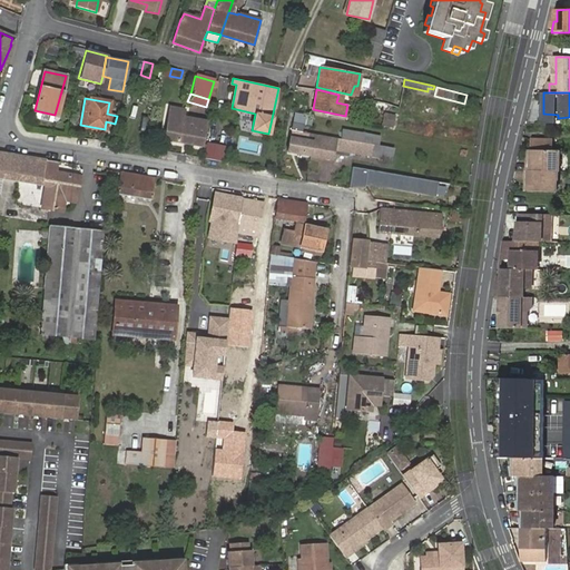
[(161,139),(177,143),(178,138),(188,140),(188,144),(200,146),(205,121),(183,117),(184,110),(167,107),(161,139)]
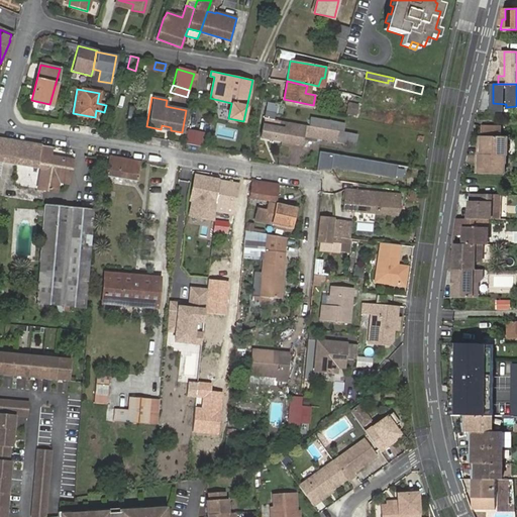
[(266,101),(265,105),(276,107),(275,113),(281,114),(282,107),(283,104),(266,101)]
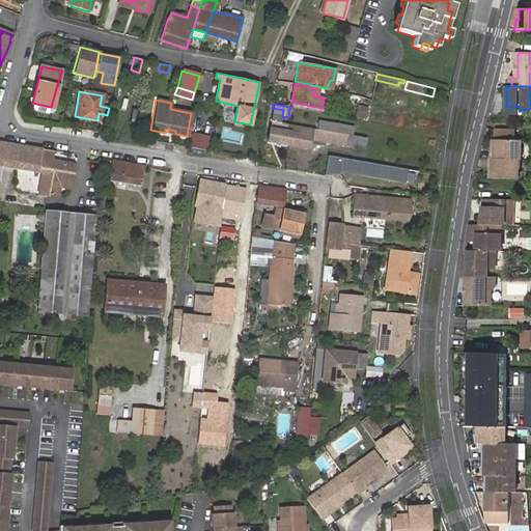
[(359,104),(357,116),(367,118),(370,106),(359,104)]
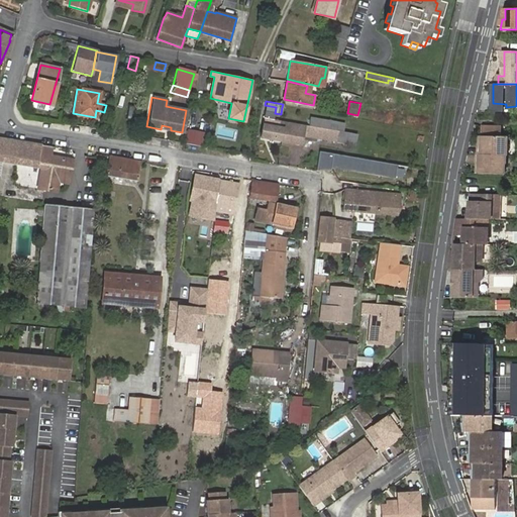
[(265,105),(260,136),(283,140),(285,129),(279,128),(279,127),(280,120),(274,119),(275,113),(276,107),(265,105)]
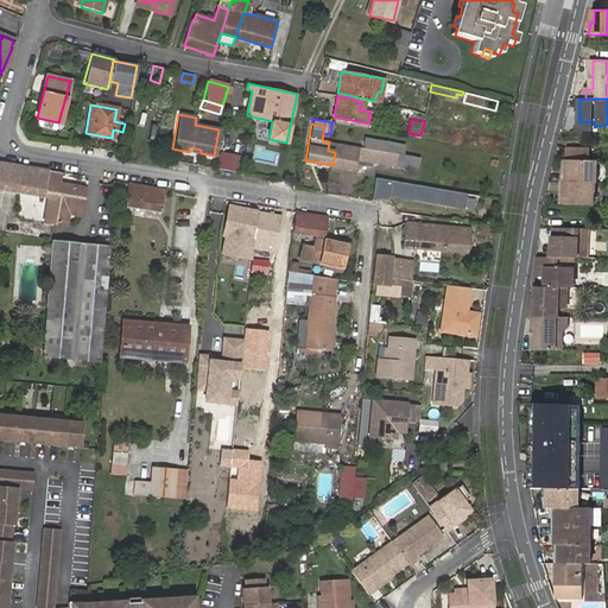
[(366,139),(365,147),(404,154),(405,145),(366,139)]
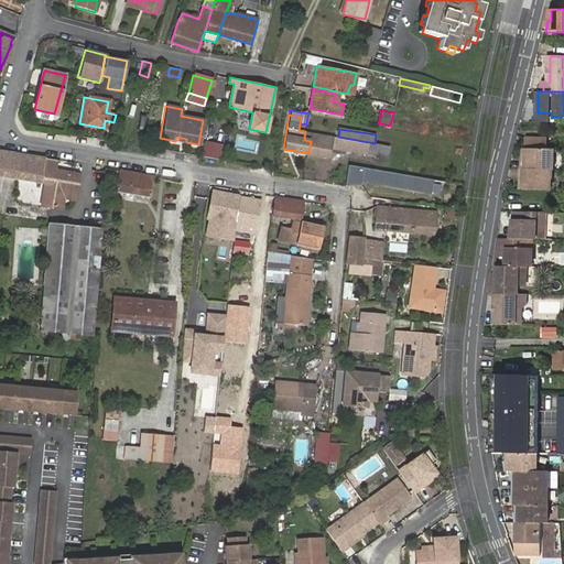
[(332,148),(377,155),(387,156),(389,145),(379,144),(375,143),(338,137),(305,131),(304,139),(304,140),(311,141),(308,153),(329,156),(332,148)]
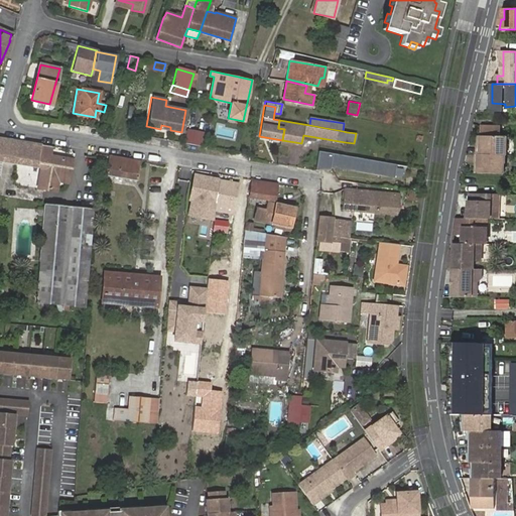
[(482,136),(502,137),(502,127),(482,126),(481,136),(482,136)]
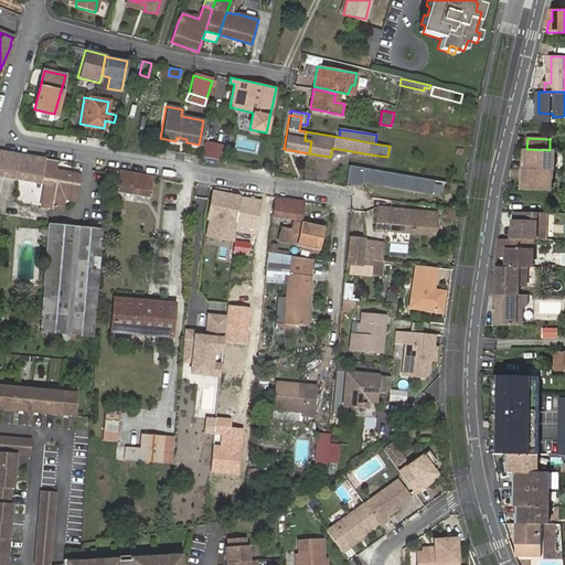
[(222,145),(203,141),(201,156),(219,160),(222,145)]
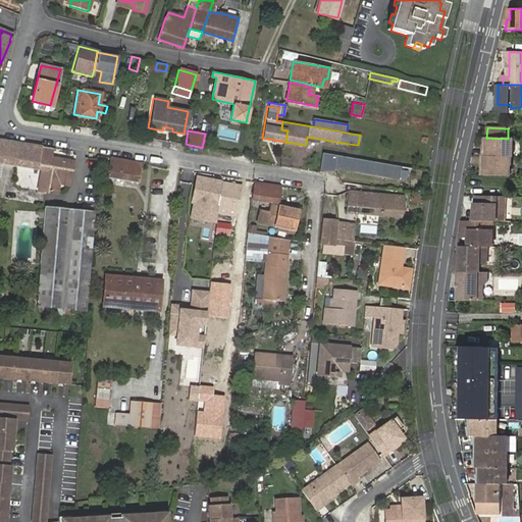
[(503,176),(510,176),(510,166),(512,166),(512,157),(514,157),(514,139),(508,139),(487,138),(487,149),(484,149),(483,149),(482,156),(482,165),(485,165),(484,175),(503,176)]
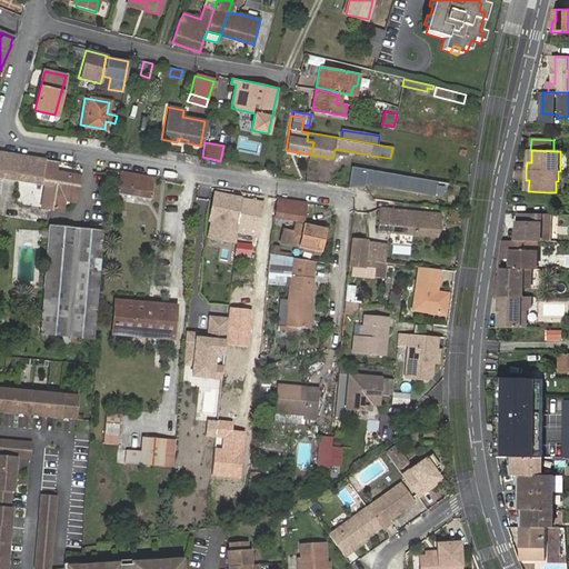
[(0,179),(1,179),(15,181),(19,158),(0,155),(0,179)]
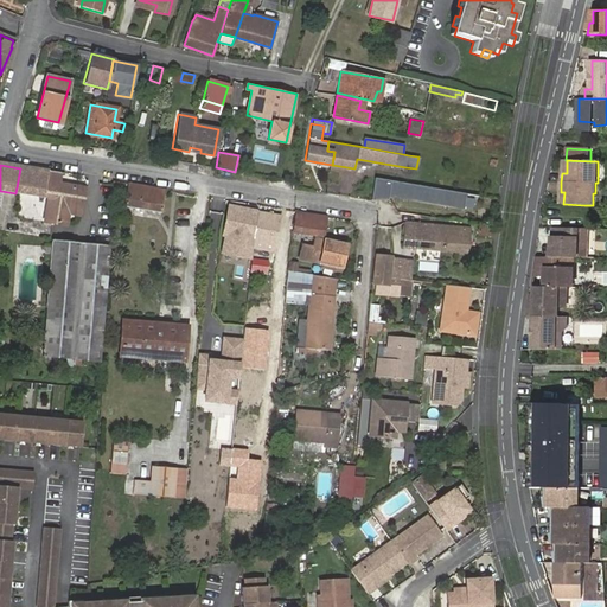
[(57,173),(20,168),(16,193),(46,198),(43,223),(64,225),(66,212),(78,213),(82,187),(82,186),(56,184),(58,173),(57,173)]
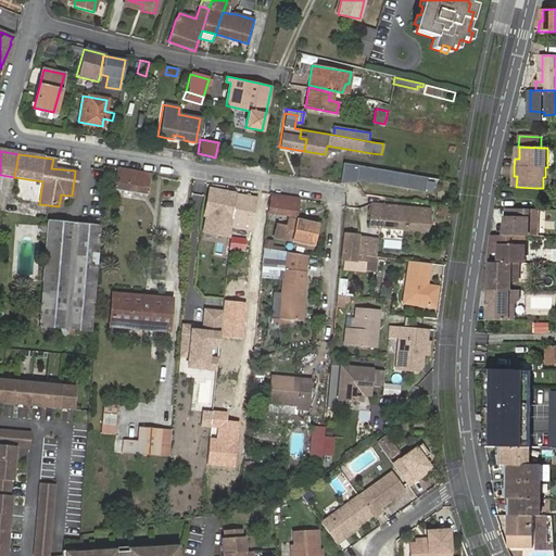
[(343,164),(340,185),(356,184),(358,179),(426,189),(427,176),(343,164)]
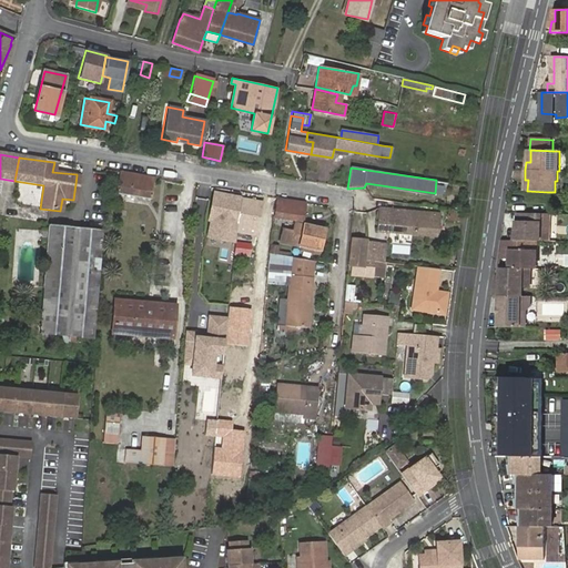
[(137,173),(119,171),(115,192),(150,198),(154,176),(137,173)]
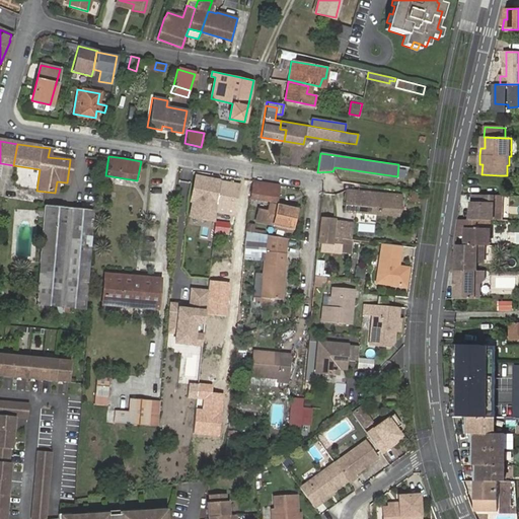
[(221,179),(195,174),(190,203),(193,203),(191,218),(214,222),(215,213),(217,203),(221,181),(221,179)]
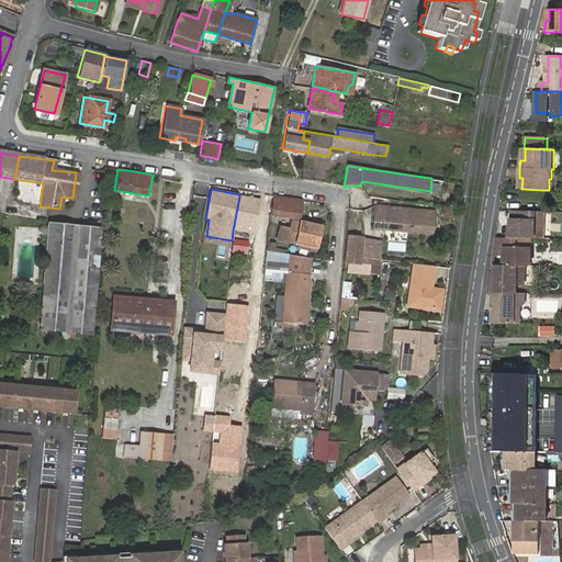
[(235,220),(233,231),(253,234),(258,200),(239,197),(235,220)]
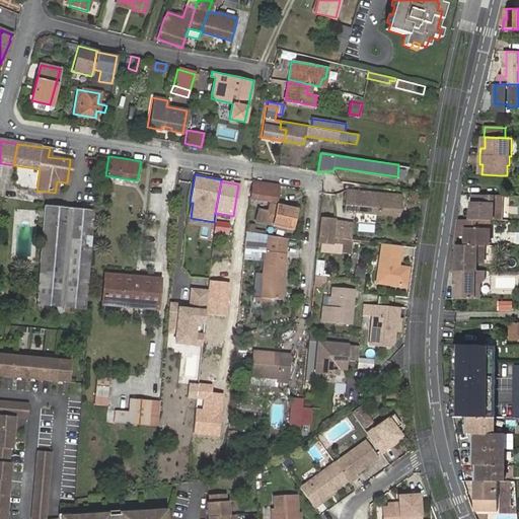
[(279,187),(253,182),(251,199),(277,203),(279,187)]
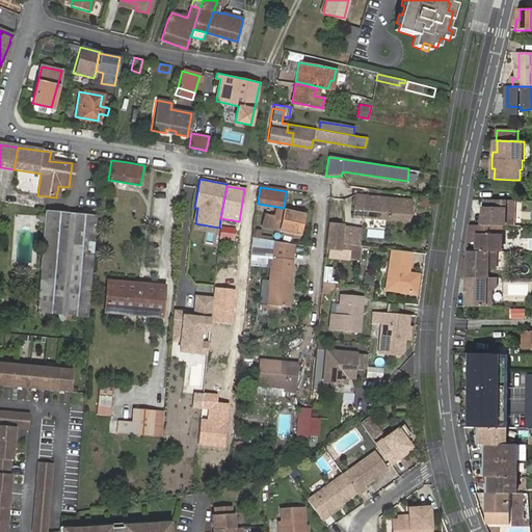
[(351,217),(409,223),(411,201),(353,195),(351,217)]
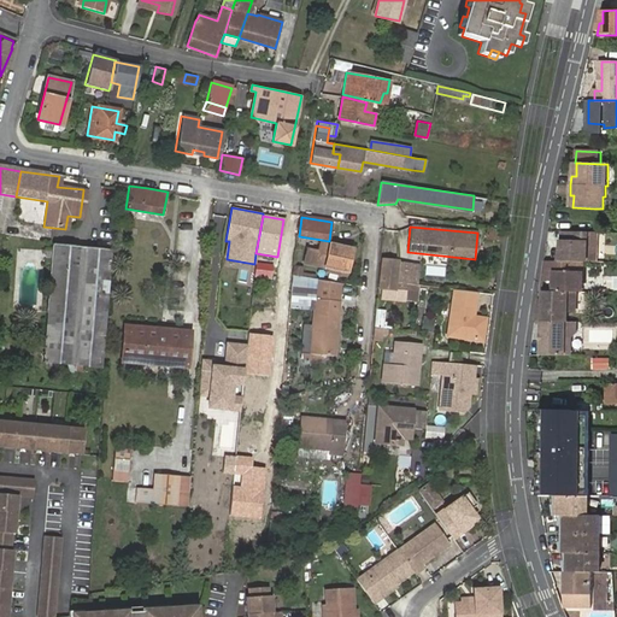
[(485,240),(499,241),(500,231),(486,230),(485,240)]
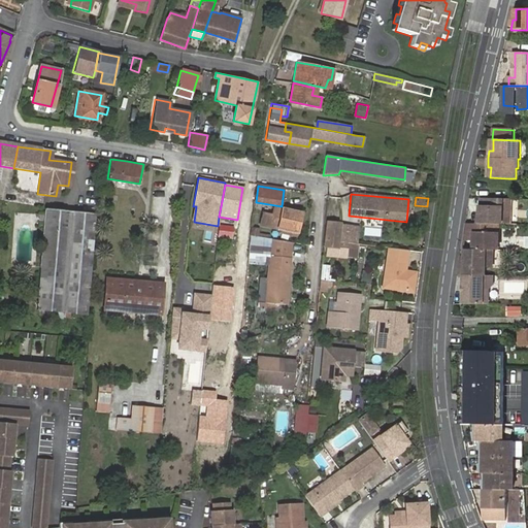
[(485,198),(484,198),(484,206),(483,206),(482,212),(480,212),(477,224),(498,225),(502,225),(503,198),(485,198)]
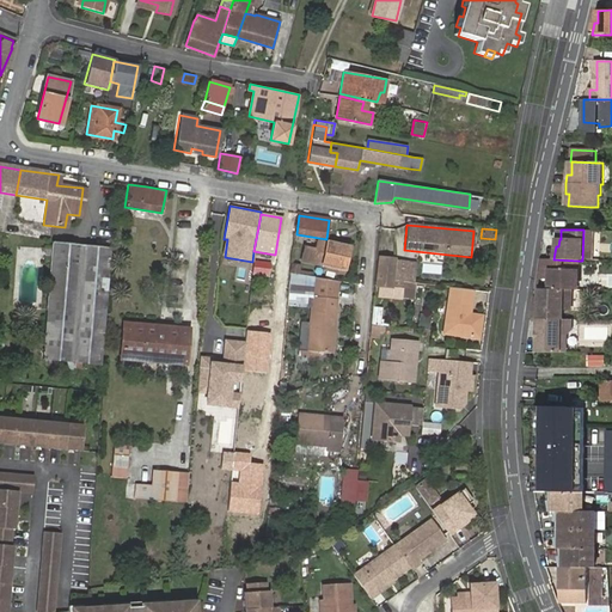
[(583,230),(582,261),(593,261),(593,231),(583,230)]
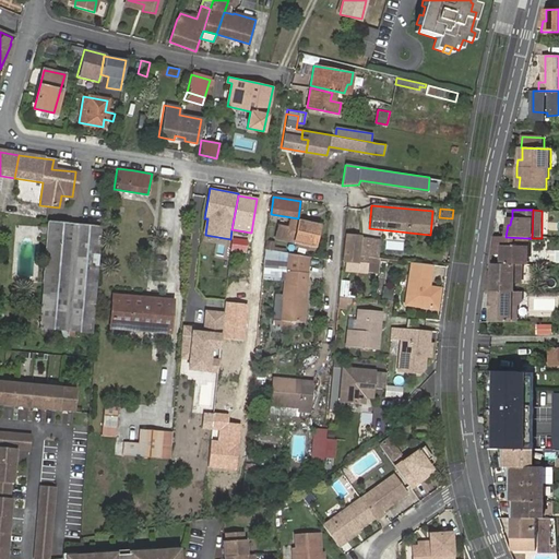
[(276,240),(300,244),(318,247),(320,225),(290,219),(289,228),(278,226),(276,240)]
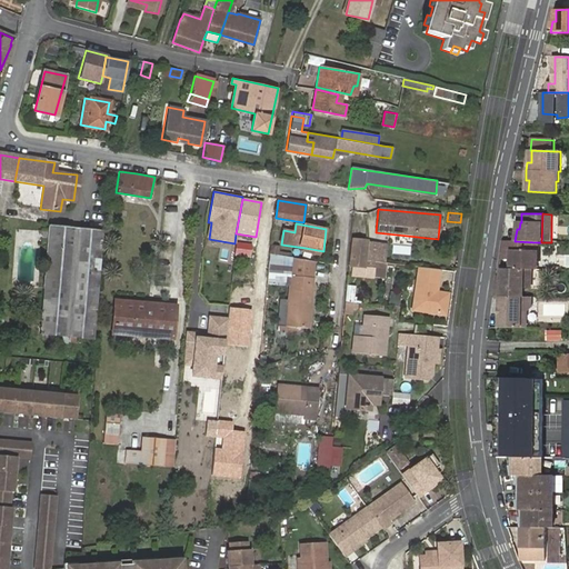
[(103,231),(48,226),(38,335),(92,340),(103,231)]
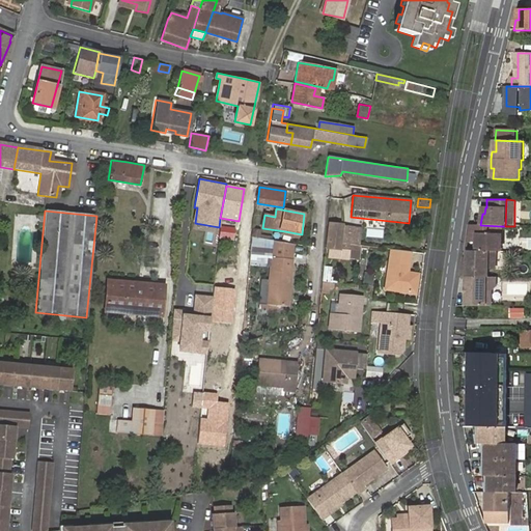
[(343,225),(330,224),(327,249),(340,250),(351,251),(360,252),(361,246),(360,246),(341,244),(343,226),(343,225)]
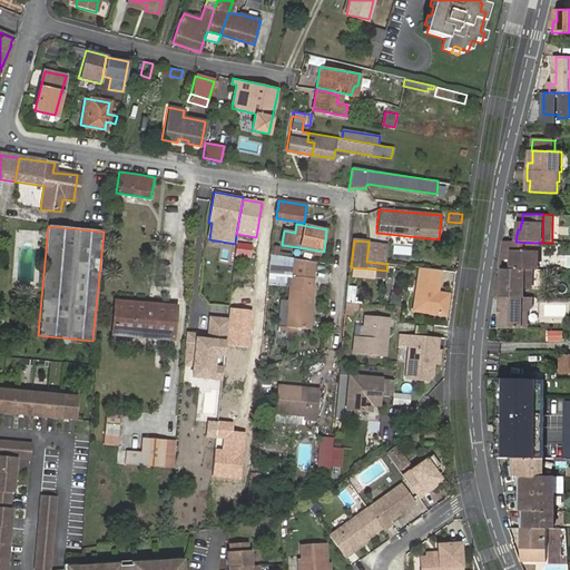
[(511,242),(502,242),(499,268),(501,268),(510,269),(511,242)]
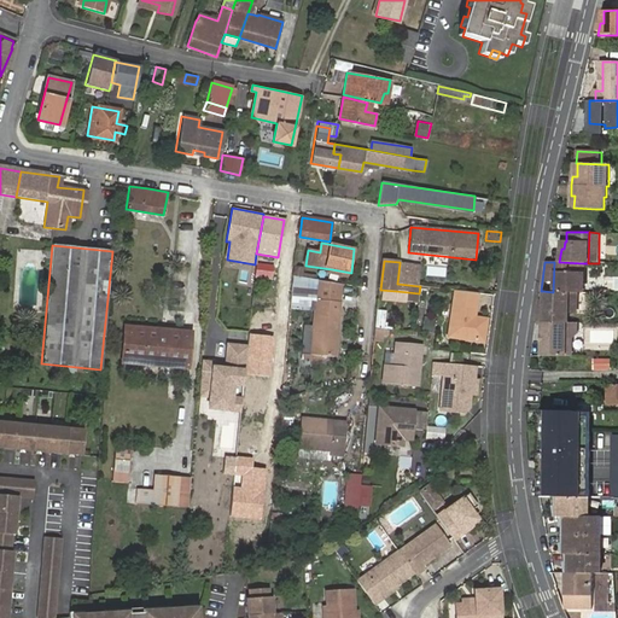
[(559,262),(554,262),(553,292),(576,292),(582,292),(583,263),(559,262)]
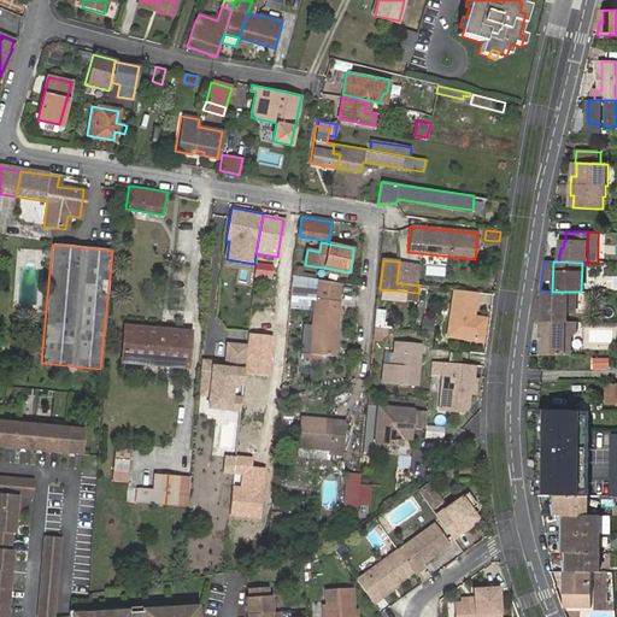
[(421,265),(399,263),(397,283),(418,286),(421,265)]
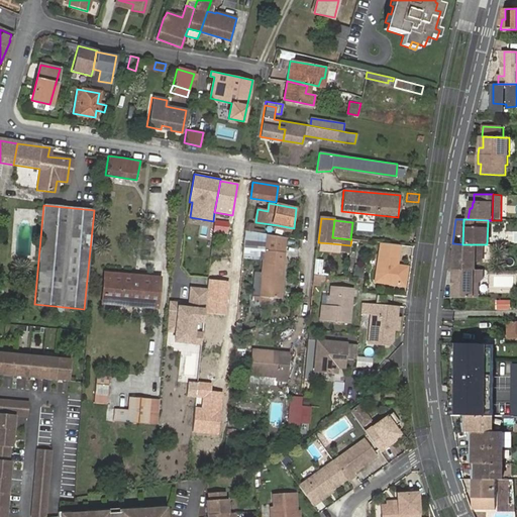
[(286,239),(243,232),(241,260),(251,262),(253,247),(265,248),(263,271),(255,270),(252,302),(270,304),(270,297),(282,299),(286,239)]
